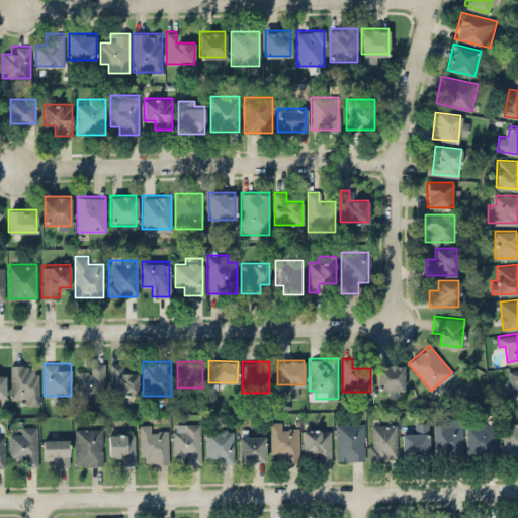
[(86,363),(86,372),(76,372),(76,402),(105,402),(105,363),(86,363)]
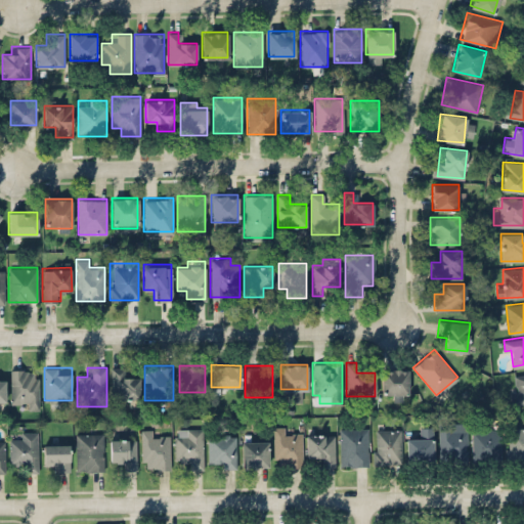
[(111,399),(140,399),(140,377),(121,377),(121,367),(111,367),(111,399)]
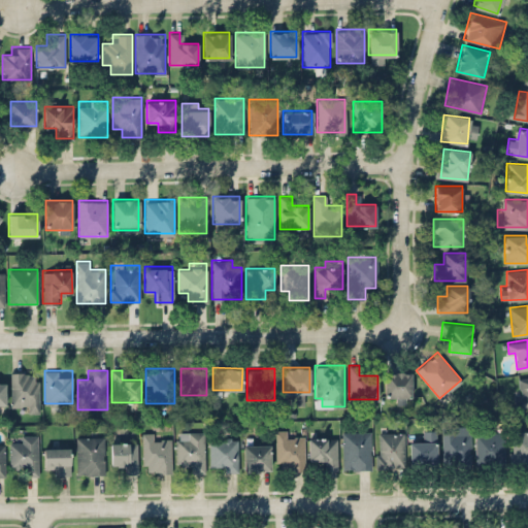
[(30,371),(10,371),(10,409),(39,409),(39,380),(30,380),(30,371)]
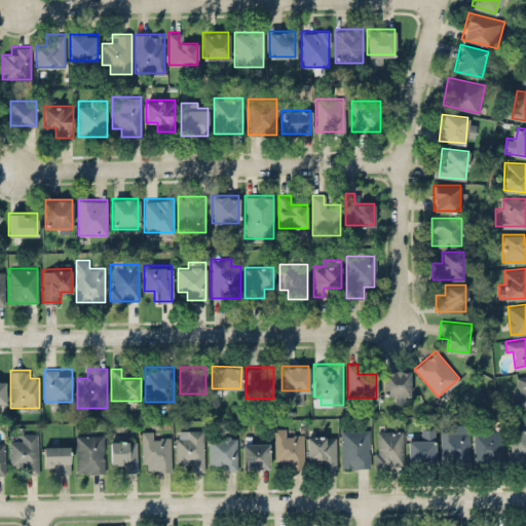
[(409,370),(383,370),(383,397),(409,397),(409,370)]
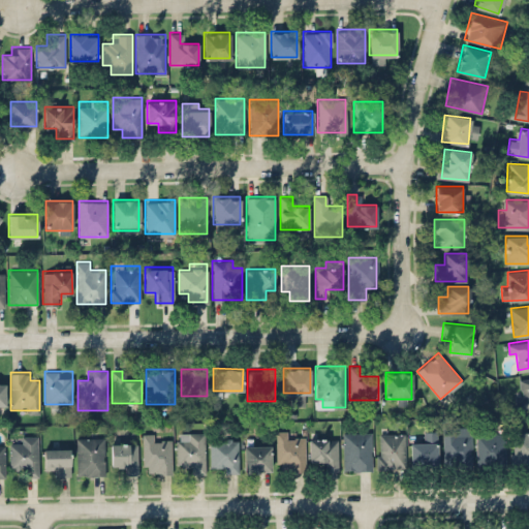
[(528,406),(528,376),(522,377),(523,396),(516,396),(517,407),(528,406)]
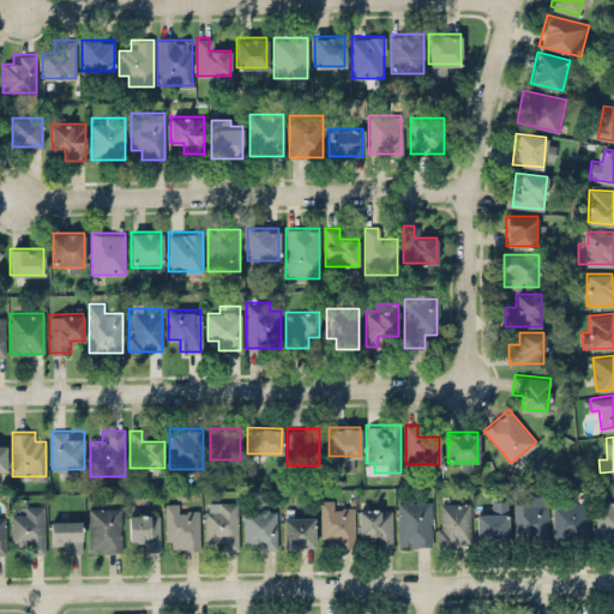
[(513,494),(513,541),(547,541),(547,494),(513,494)]
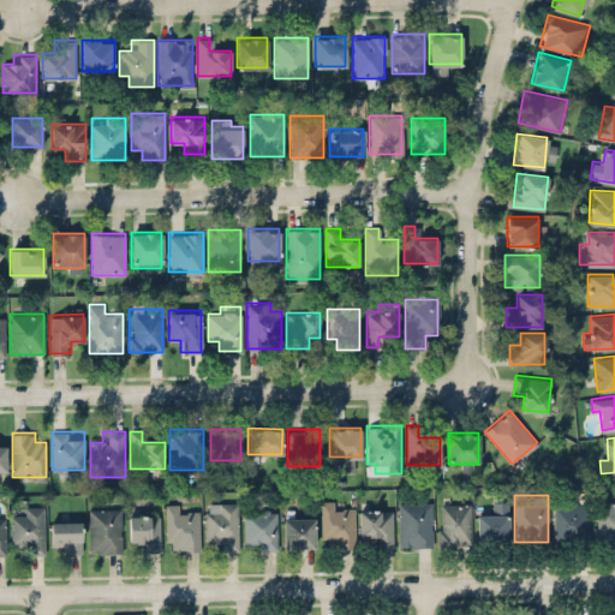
[(356,548),(354,508),(334,508),(334,500),(322,501),(323,549),(356,548)]
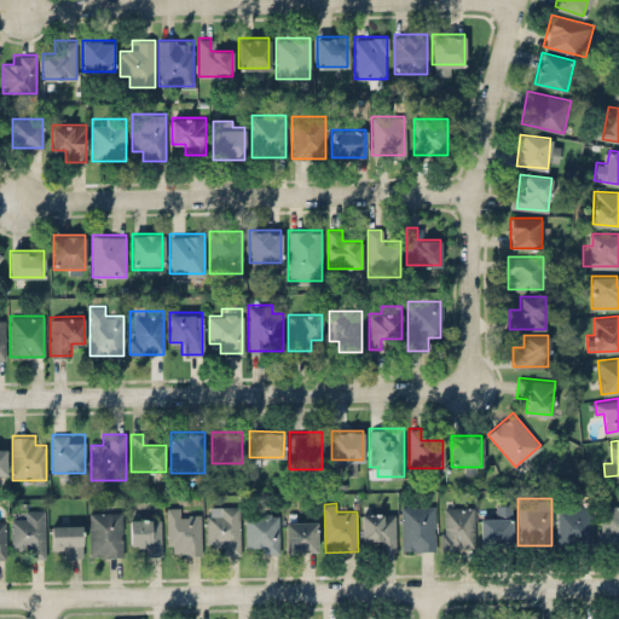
[(480,548),(512,548),(512,504),(491,504),(491,516),(480,516),(480,548)]
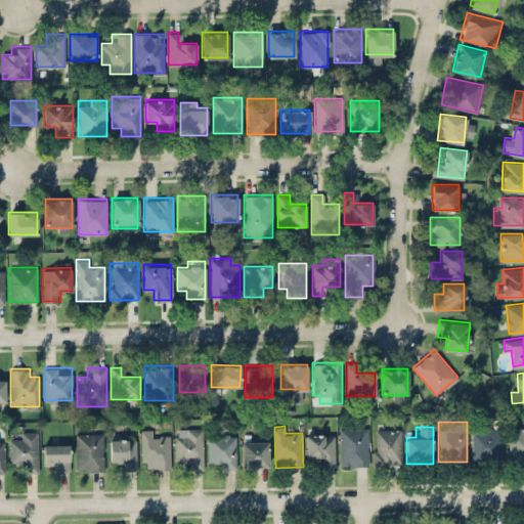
[(523,427),(506,427),(506,462),(523,462),(523,427)]
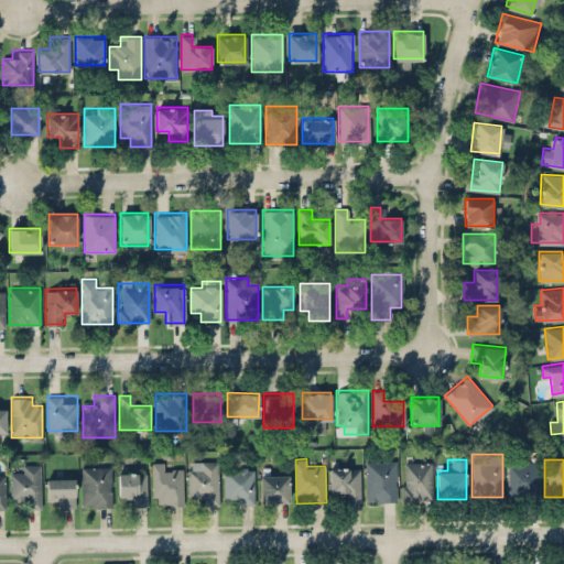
[(187,494),(198,494),(198,503),(218,503),(218,461),(187,461),(187,494)]
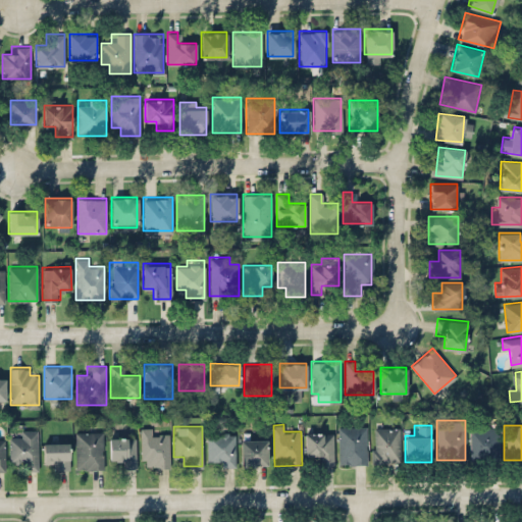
[(337,463),(366,463),(366,426),(337,426),(337,463)]
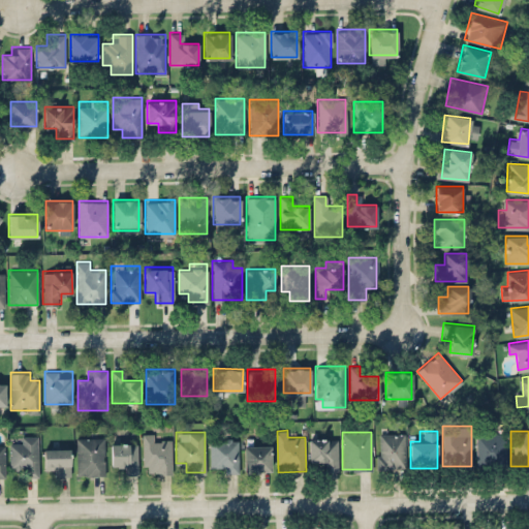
[(404,432),(376,432),(376,468),(404,468),(404,432)]
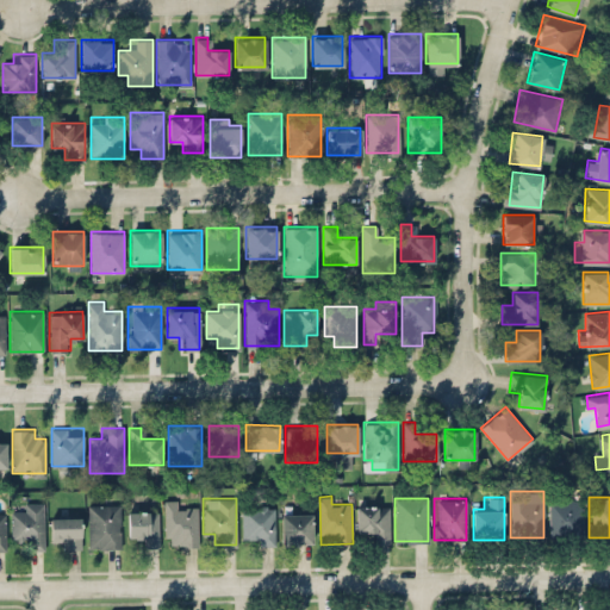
[(165,546),(198,546),(198,509),(178,509),(178,499),(165,499),(165,546)]
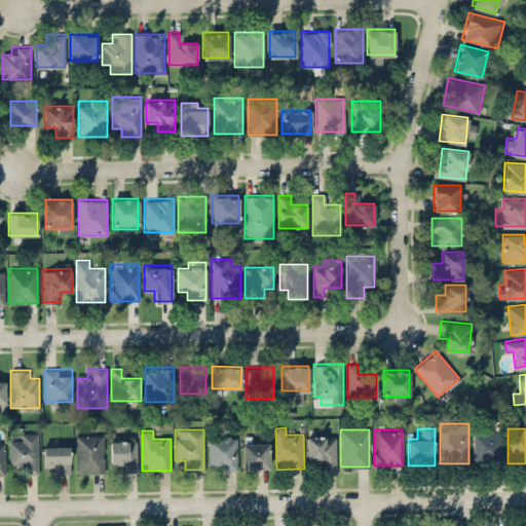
[(501,430),(474,430),(474,462),(501,462),(501,430)]
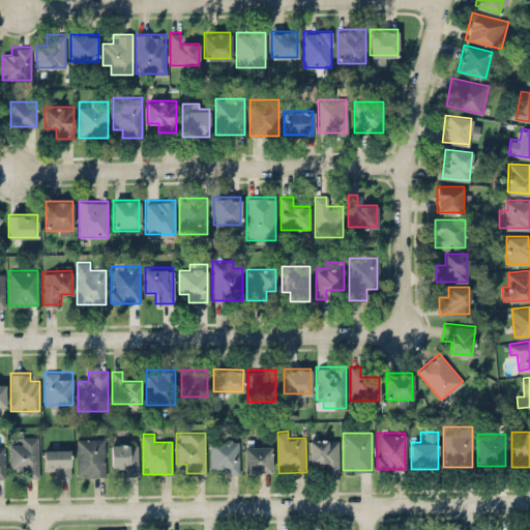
[(8,467),(20,467),(20,476),(38,476),(38,436),(18,436),(18,446),(8,446),(8,467)]
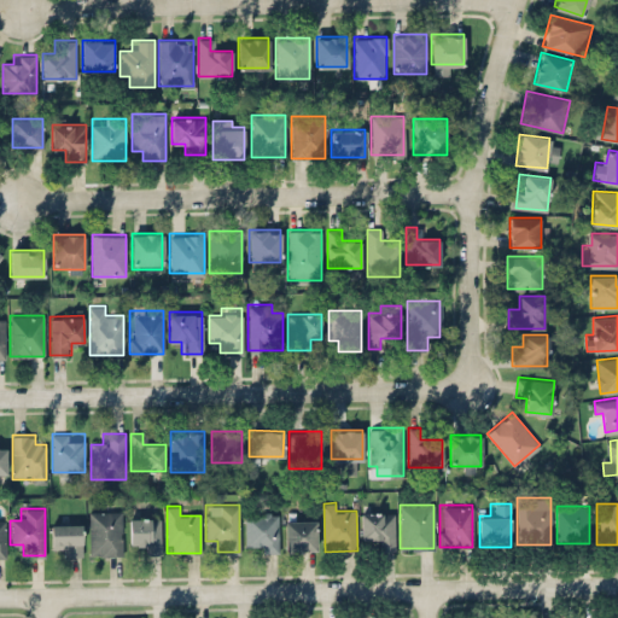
[(88,511),(89,555),(122,554),(122,511),(88,511)]
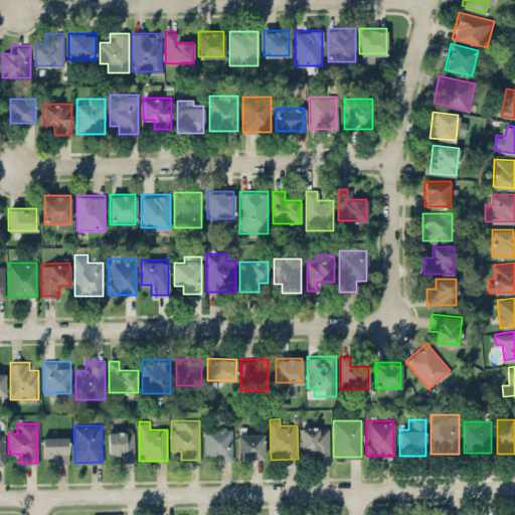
[(231,459),(231,426),(204,426),(204,459),(231,459)]
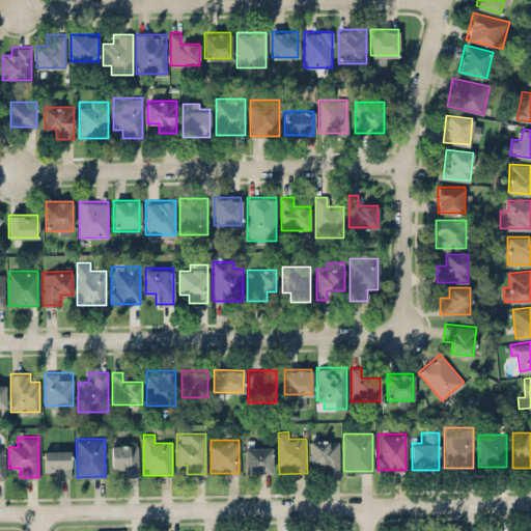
[(339,471),(339,440),(310,440),(310,462),(320,462),(320,471),(339,471)]
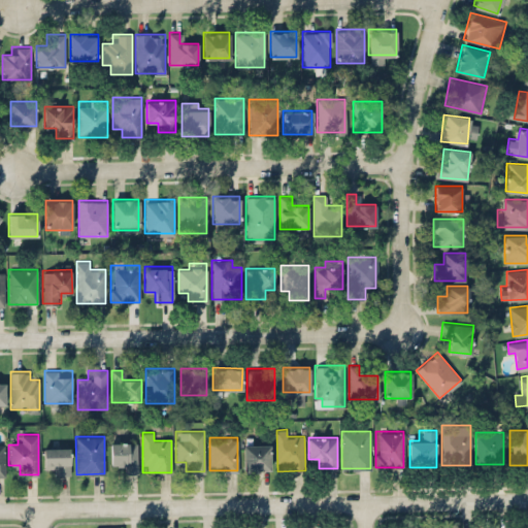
[(137,441),(110,441),(110,462),(121,462),(121,472),(137,472),(137,441)]
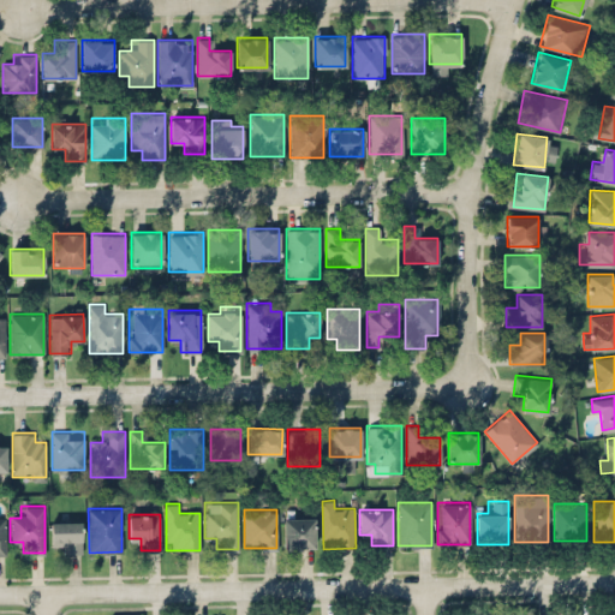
[(284,517),(284,549),(315,549),(315,517),(284,517)]
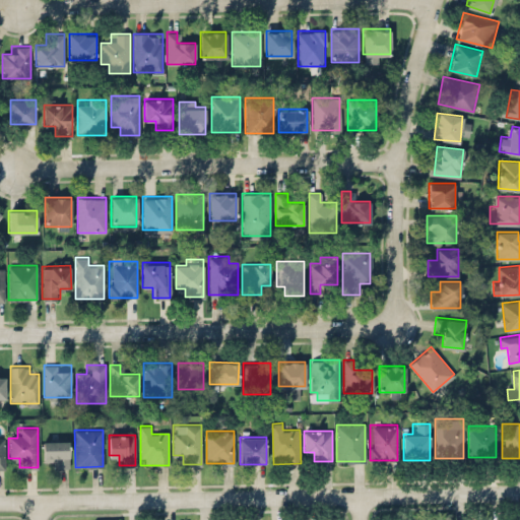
[(69,440),(43,440),(43,458),(53,458),(53,467),(69,467),(69,440)]
